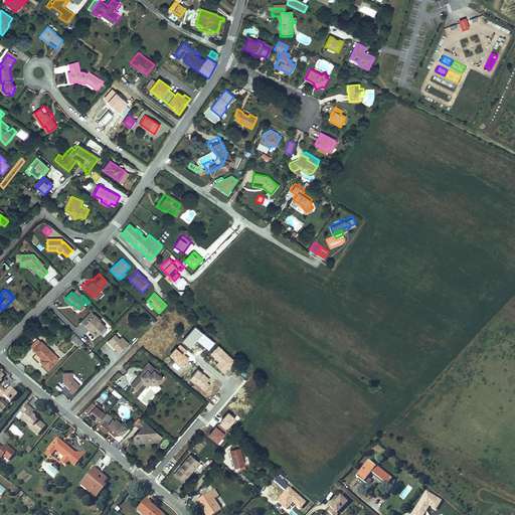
[(105,326),(100,321),(101,320),(91,311),(80,322),(84,325),(86,324),(91,329),(90,330),(96,336),(105,326)]
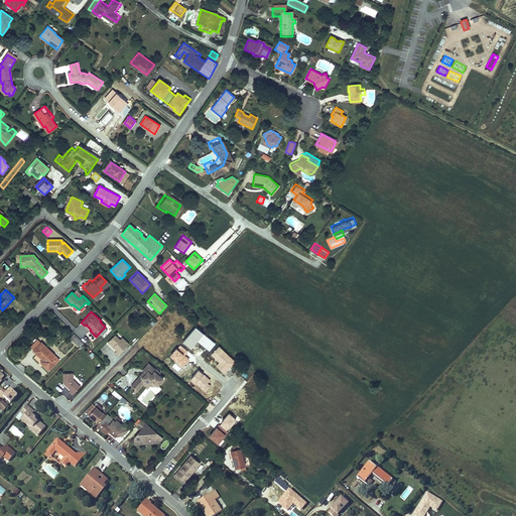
[(115,336),(108,343),(117,352),(116,353),(117,354),(119,356),(129,345),(121,338),(120,340),(115,336)]
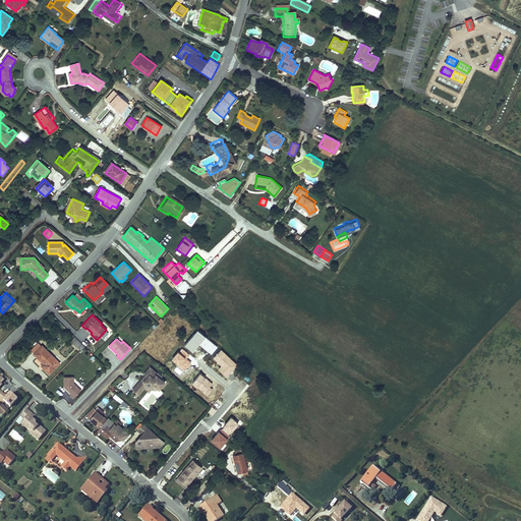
[(42,345),(34,352),(44,362),(42,365),(43,366),(49,372),(59,363),(42,345)]
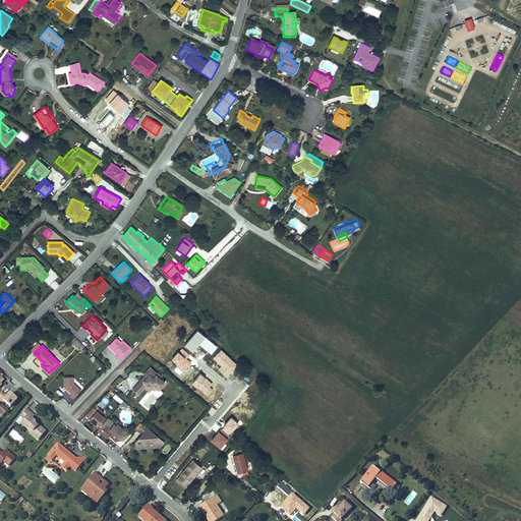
[(162,380),(158,377),(159,374),(152,368),(146,375),(147,377),(150,379),(146,383),(143,381),(134,392),(138,395),(136,397),(138,399),(148,389),(150,386),(155,390),(157,391),(161,391),(167,384),(162,380)]
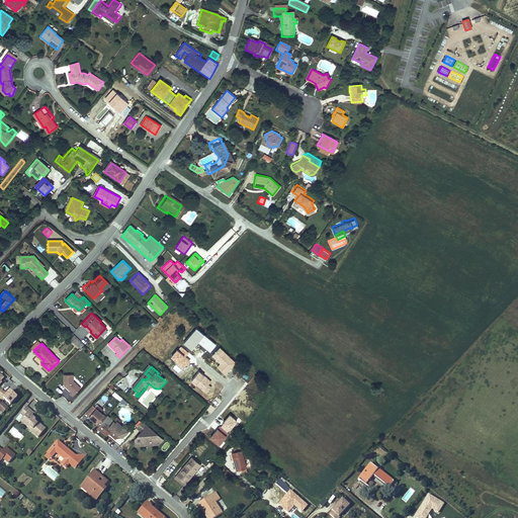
[(81,389),(73,381),(73,374),(64,374),(64,384),(66,384),(68,386),(67,387),(71,392),(70,393),(73,396),(81,389)]
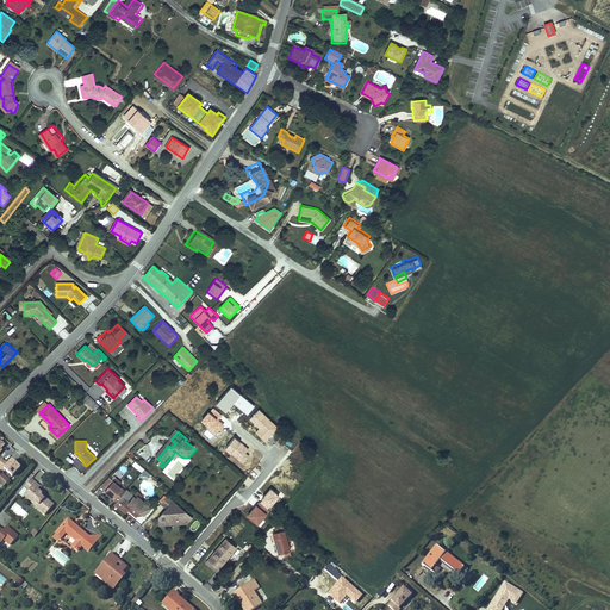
[(12,475),(22,467),(13,459),(7,465),(5,462),(6,462),(2,459),(0,460),(0,471),(2,473),(6,470),(12,475)]
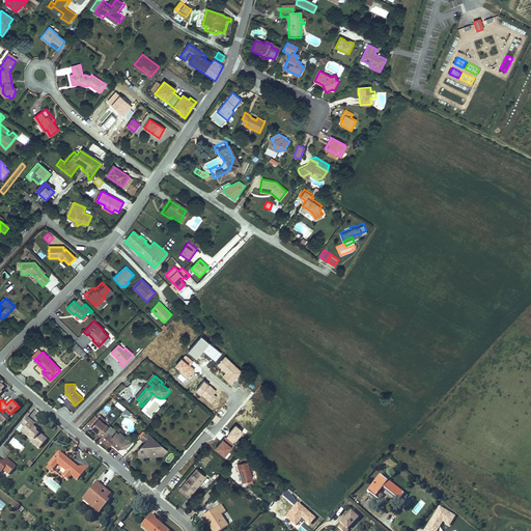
[(117,401),(114,404),(129,417),(132,414),(117,401)]
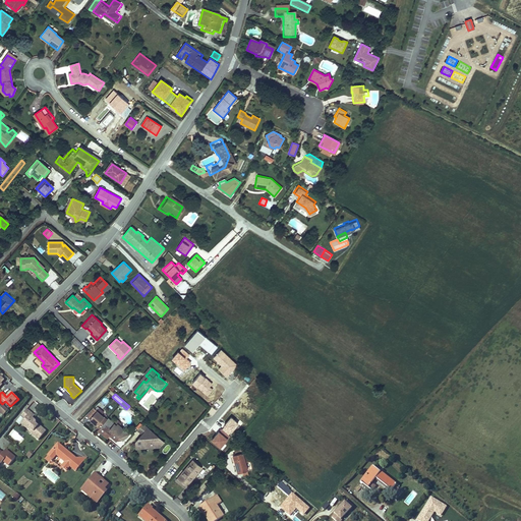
[(0,412),(3,415),(8,410),(2,404),(0,406),(0,412)]
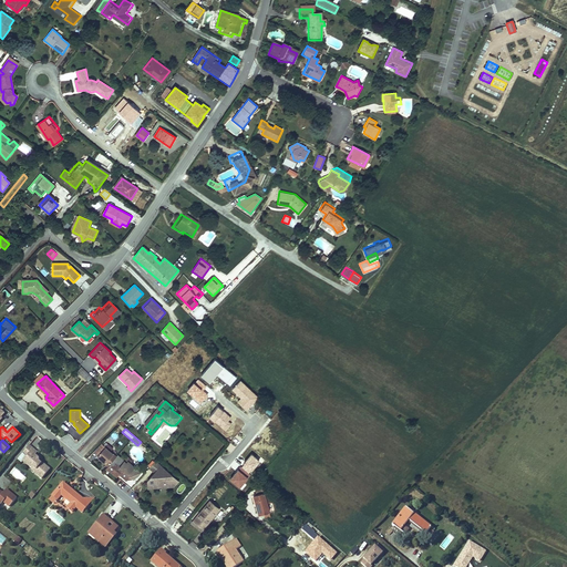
[(101,444),(94,451),(98,455),(96,456),(107,465),(106,467),(113,473),(117,476),(120,474),(127,480),(131,476),(134,478),(140,471),(130,463),(132,461),(127,457),(124,457),(122,456),(120,457),(116,455),(115,456),(101,444)]
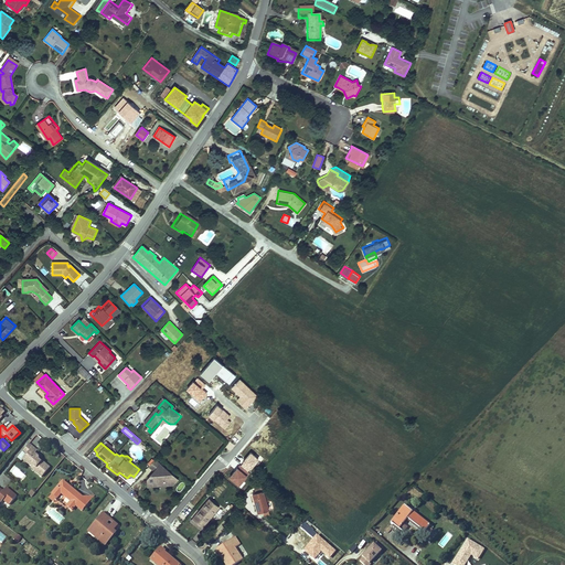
[(42,476),(50,467),(43,461),(41,461),(40,459),(39,456),(38,455),(34,452),(38,449),(29,444),(23,450),(28,454),(23,459),(35,469),(34,469),(34,470),(42,476)]
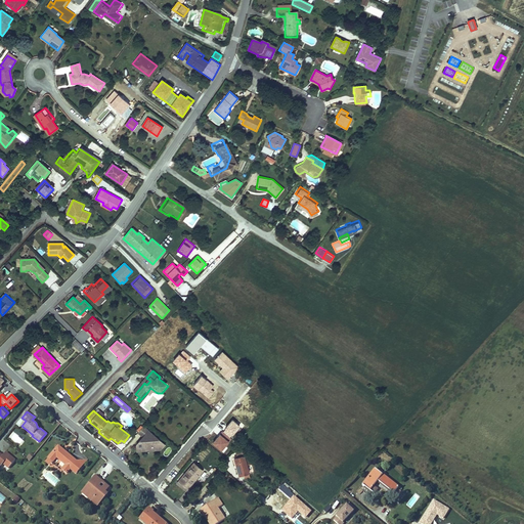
[(143,425),(138,431),(143,435),(137,443),(138,449),(154,448),(161,448),(166,442),(143,425)]
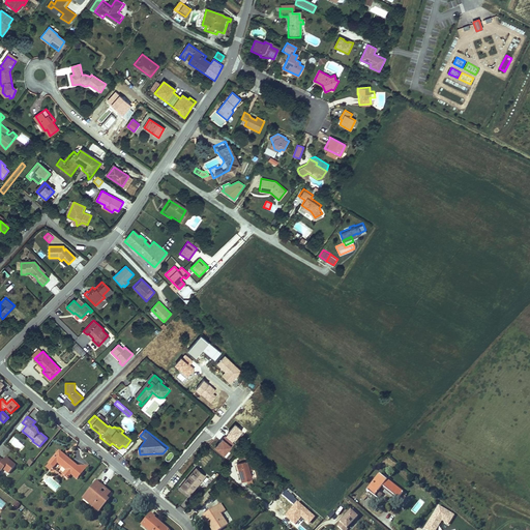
[(79,466),(60,449),(48,464),(53,468),(59,461),(69,468),(64,474),(68,477),(71,473),(75,475),(83,474),(84,472),(83,465),(79,466)]
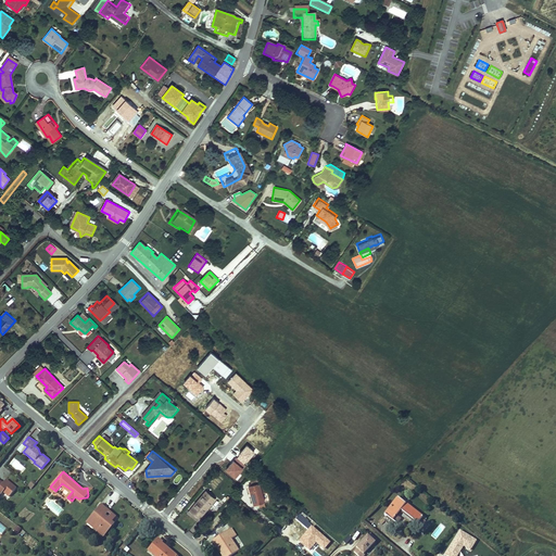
[(267,501),(260,478),(252,480),(253,484),(250,485),(255,504),(257,503),(266,501),(267,501)]
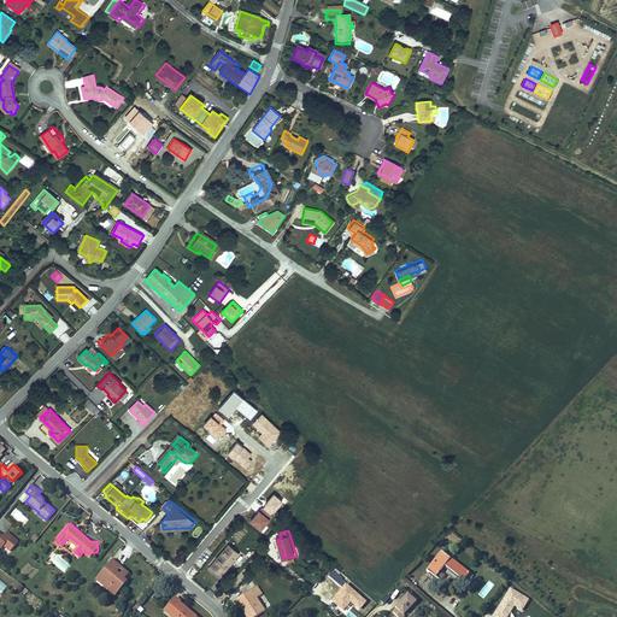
[(7,532),(5,535),(0,532),(0,551),(0,552),(5,547),(11,552),(19,541),(7,532)]
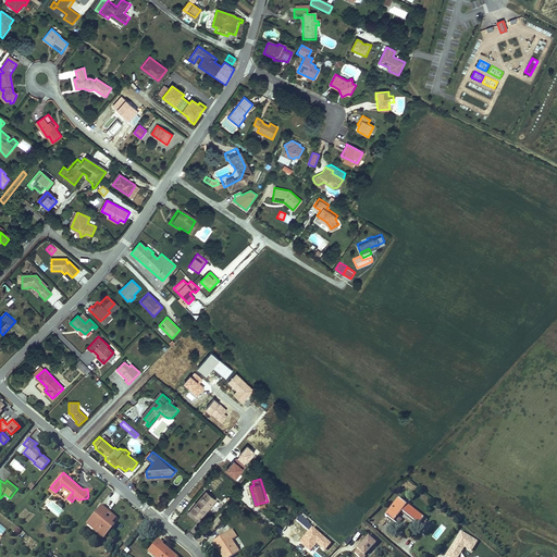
[(205,492),(189,510),(199,519),(200,520),(203,516),(201,514),(206,509),(207,511),(215,500),(205,492)]
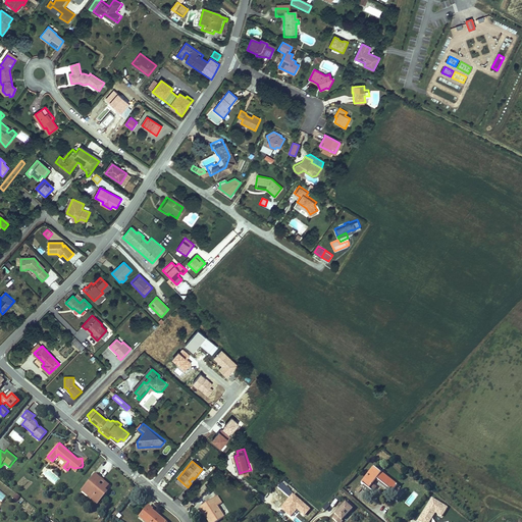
[(379,470),(376,468),(362,484),(374,494),(377,490),(373,487),(378,481),(395,494),(397,492),(396,492),(400,487),(399,486),(400,484),(398,483),(397,484),(384,475),(387,472),(381,468),(379,470)]
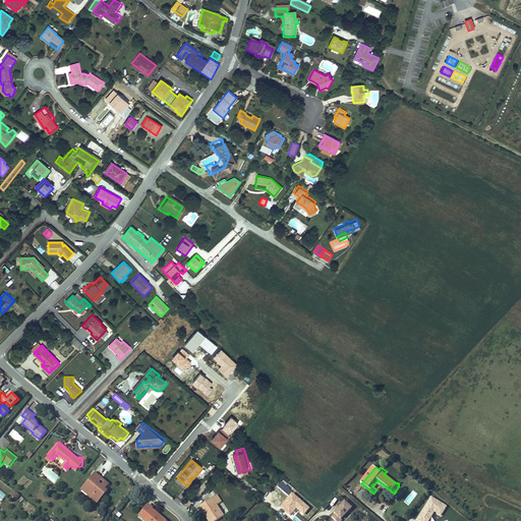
[(96,471),(82,487),(94,496),(97,491),(99,495),(102,490),(105,493),(108,488),(106,486),(110,482),(107,480),(106,479),(103,483),(98,480),(102,475),(96,471)]
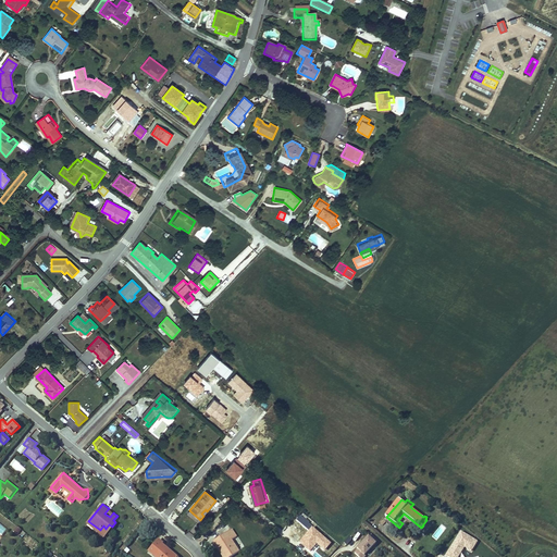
[(199,519),(189,510),(186,514),(192,518),(197,522),(199,519)]
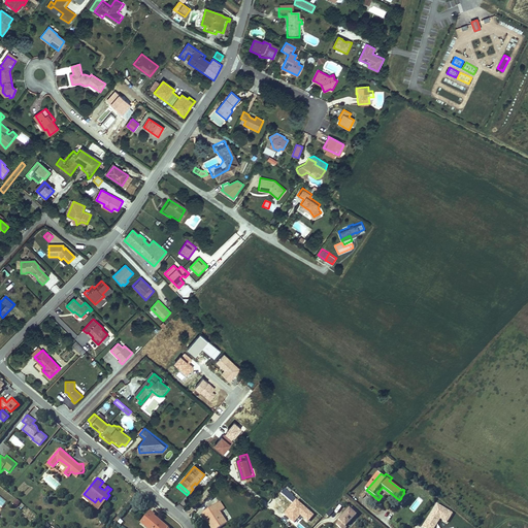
[(287,490),(283,494),(294,503),(297,499),(287,490)]
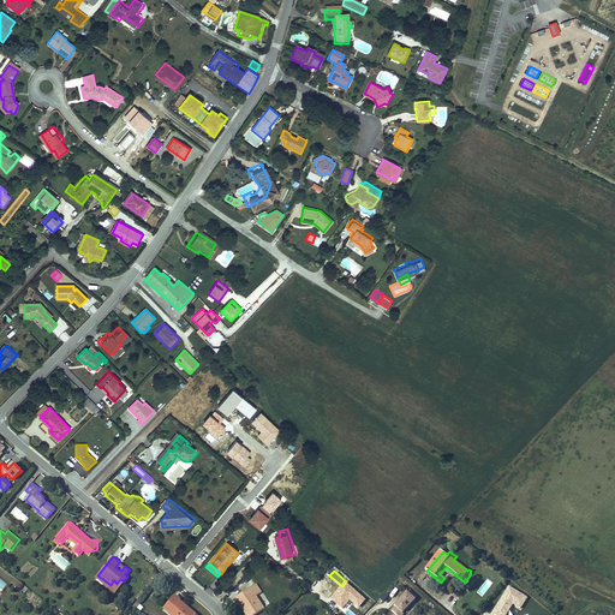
[(117,590),(124,581),(120,579),(117,584),(114,580),(111,585),(117,590)]
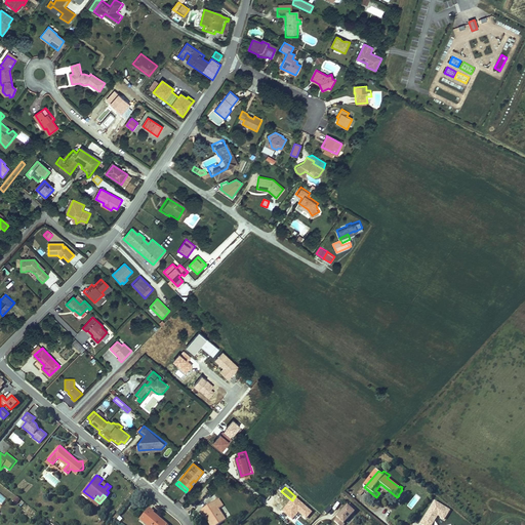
[(220,524),(226,522),(219,512),(220,511),(220,510),(223,508),(217,500),(201,512),(204,518),(206,516),(211,523),(212,524),(220,524)]
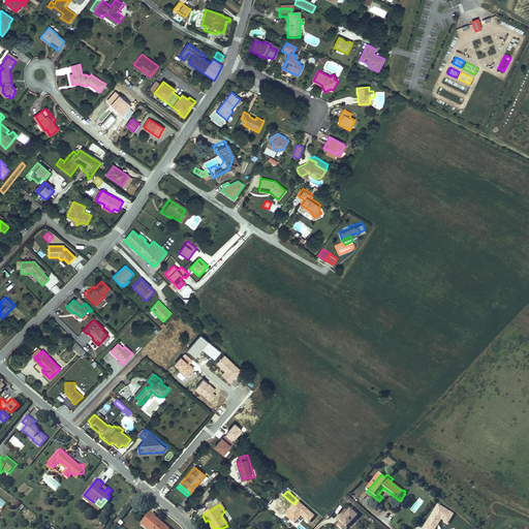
[(437,505),(424,528),(435,528),(441,520),(448,525),(454,516),(437,505)]
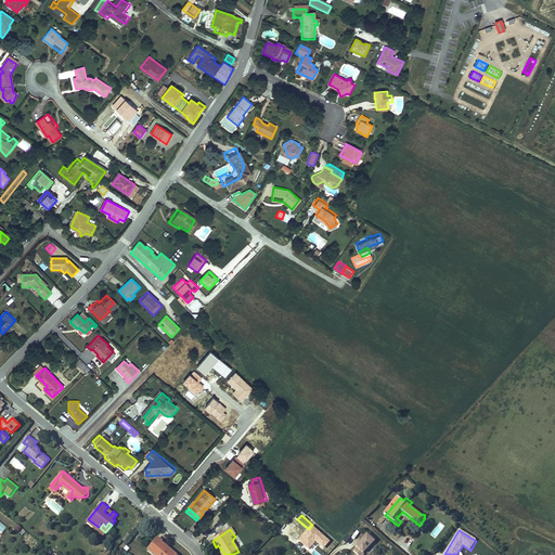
[(158,534),(149,547),(153,551),(155,550),(160,554),(159,554),(177,554),(178,554),(173,550),(171,552),(169,550),(170,547),(162,541),(164,539),(158,534)]
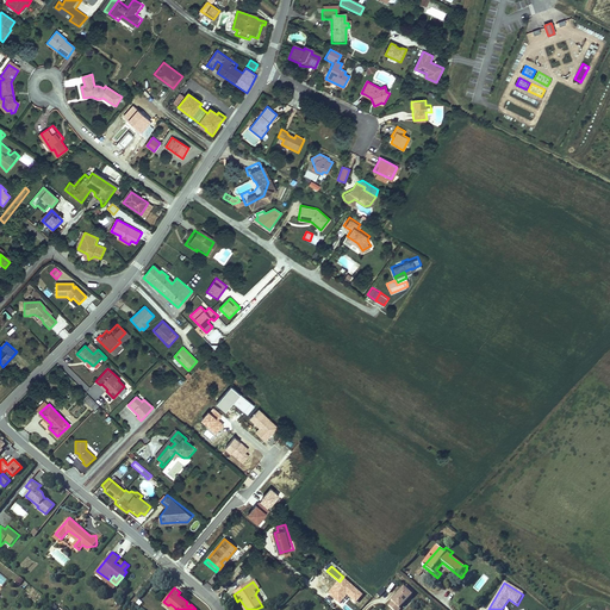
[(408,590),(393,604),(396,605),(393,609),(402,609),(415,598),(408,590)]
